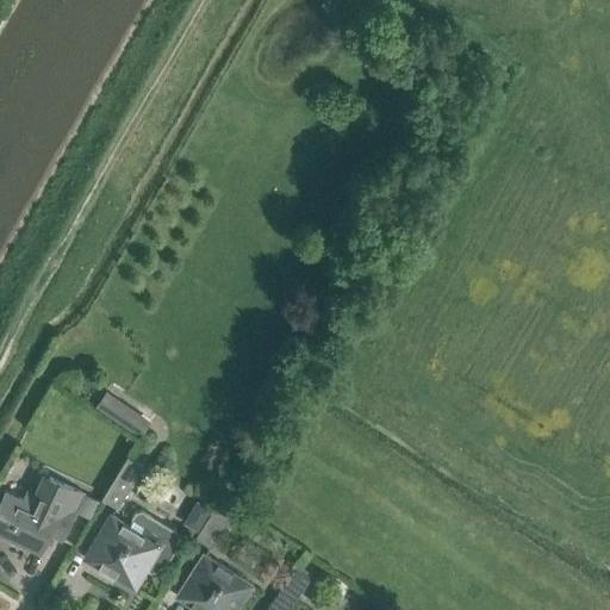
[(120,405),(111,419),(139,437),(149,422),(120,405)]
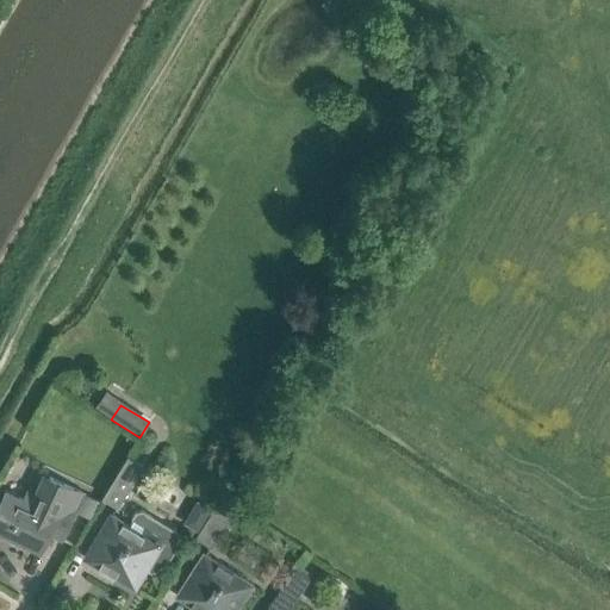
[(101,498),(118,508),(143,465),(128,454),(101,498)]
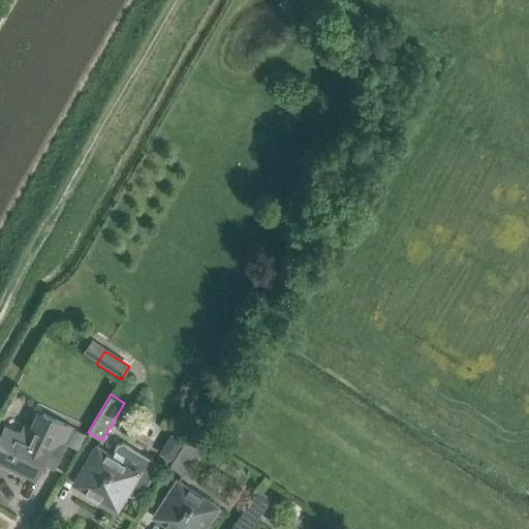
[(16,431),(4,426),(0,435),(0,461),(34,477),(41,462),(53,467),(65,442),(73,427),(39,411),(32,426),(21,421),(16,431)]
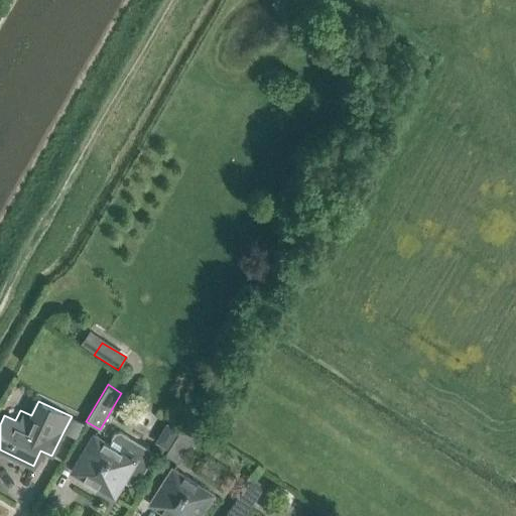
[(165,455),(178,463),(195,436),(181,428),(165,455)]
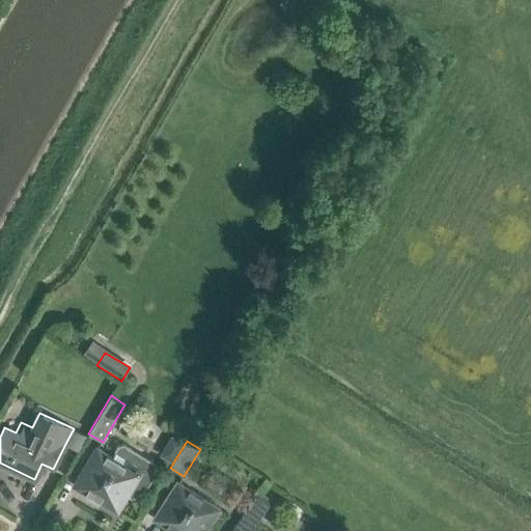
[(95,497),(89,502),(90,503),(96,498),(116,510),(117,509),(112,506),(120,492),(131,498),(137,497),(138,494),(144,490),(150,481),(152,475),(154,464),(154,462),(151,459),(124,444),(122,444),(118,445),(111,456),(95,447),(74,484),(95,497)]
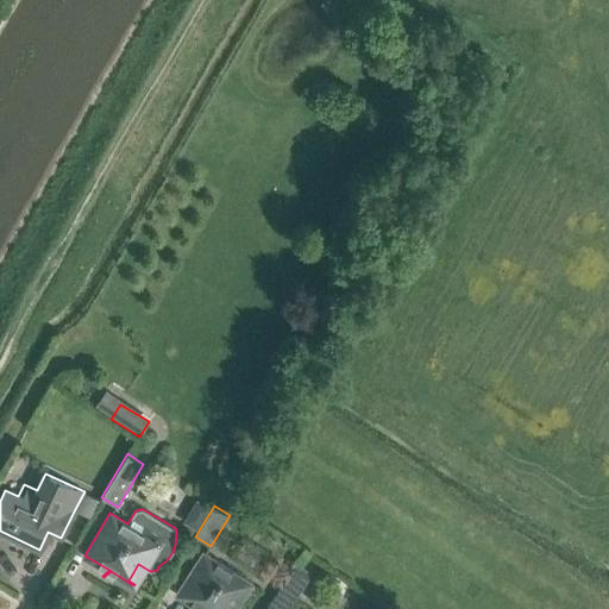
[(176,594),(199,608),(233,608),(251,583),(203,552),(176,594)]
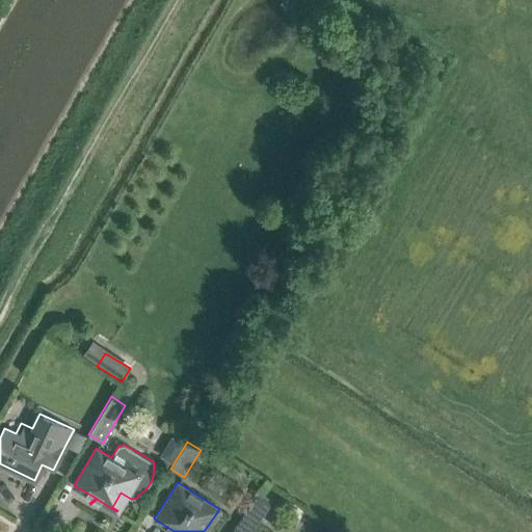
[(233,530),(235,531),(251,531),(271,503),(258,494),(233,530)]
